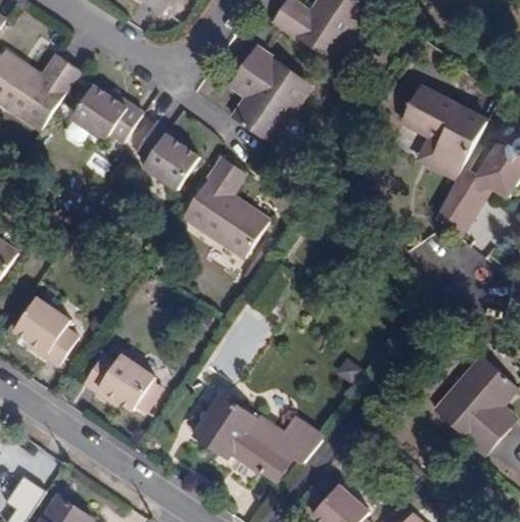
[(139,0),(158,13),(167,0),(139,0)]
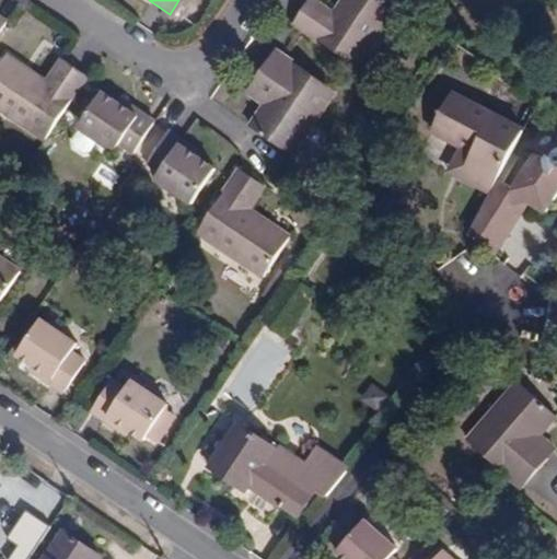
[(340,0),(333,13),(313,0),(308,0),(292,22),(356,65),(397,0),(340,0)]
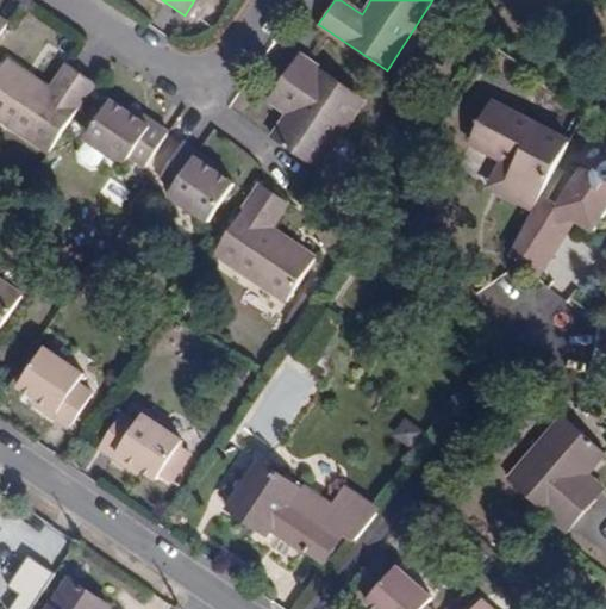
[(293,104),(286,113),(270,136),(317,168),(364,98),(299,54),(274,91),(293,104)]
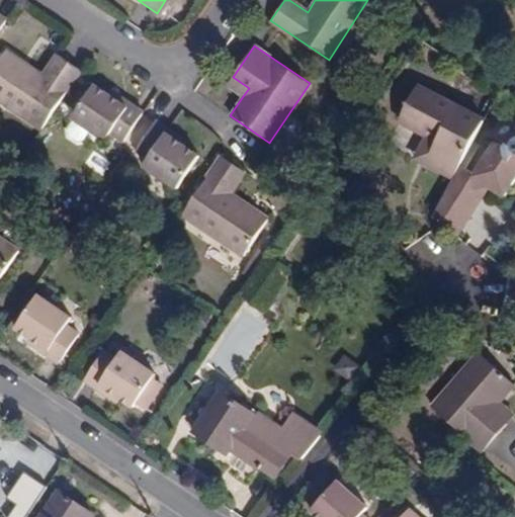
[(2,52),(0,55),(0,102),(38,128),(77,71),(52,54),(38,76),(2,52)]
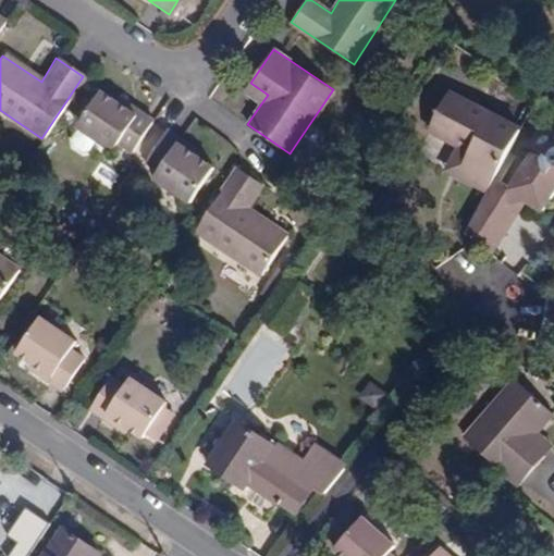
[(250,83),(244,91),(261,103),(268,95),(250,83)]
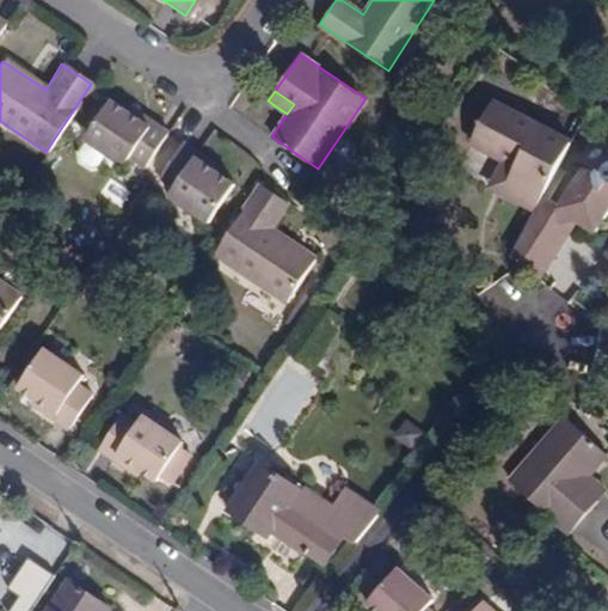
[(118,167),(124,159),(141,170),(163,135),(145,123),(140,130),(122,118),(105,107),(81,141),(118,167)]
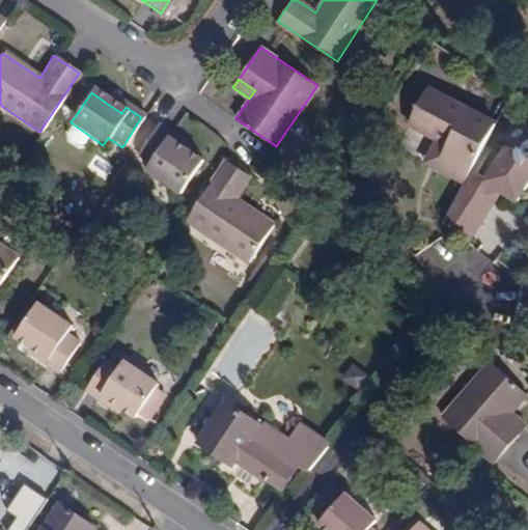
[(444,148),(435,172),(465,184),(488,121),(418,95),(404,131),(435,144),(444,148)]
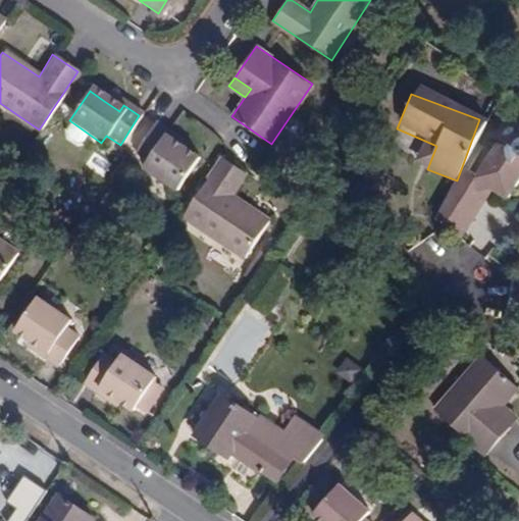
[(123,105),(109,95),(104,101),(119,111),(123,105)]
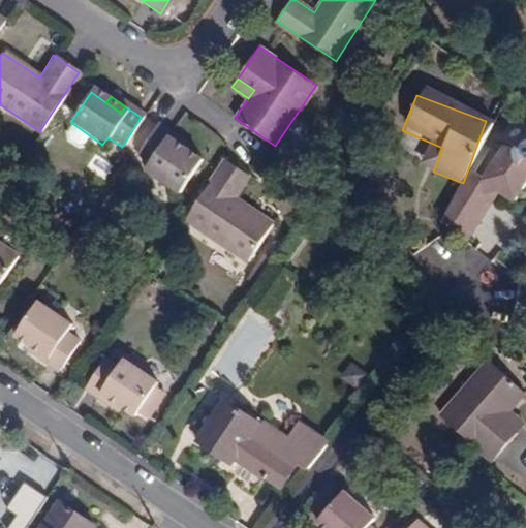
[(172,136),(154,124),(133,155),(147,165),(142,172),(175,194),(196,161),(182,151),(167,143),(172,136)]
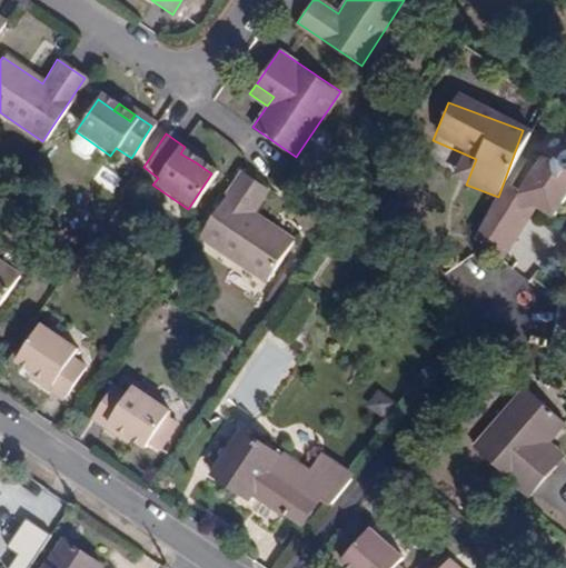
[(196,162),(199,157),(185,147),(180,153),(196,162)]
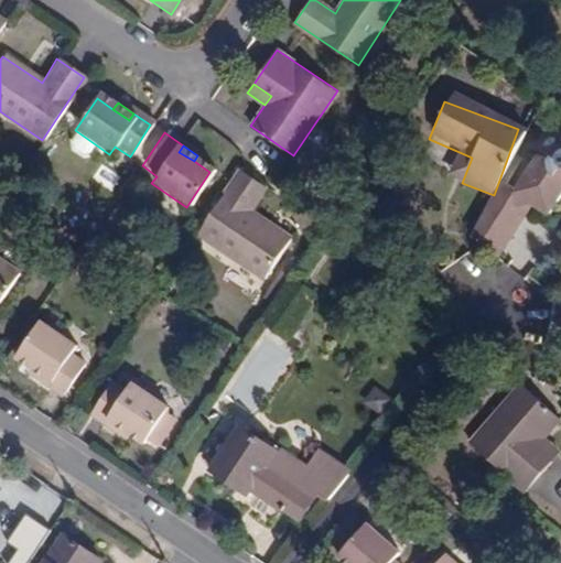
[(471,222),(496,244),(542,213),(560,186),(560,150),(539,149),(515,180),(471,222)]
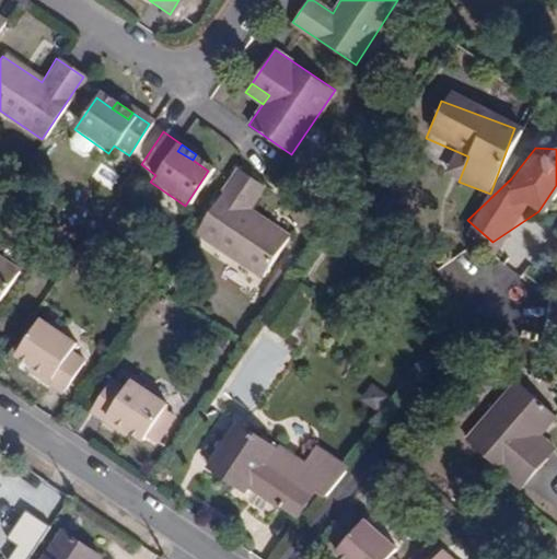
[(459,152),(449,178),(459,182),(468,156),(459,152)]
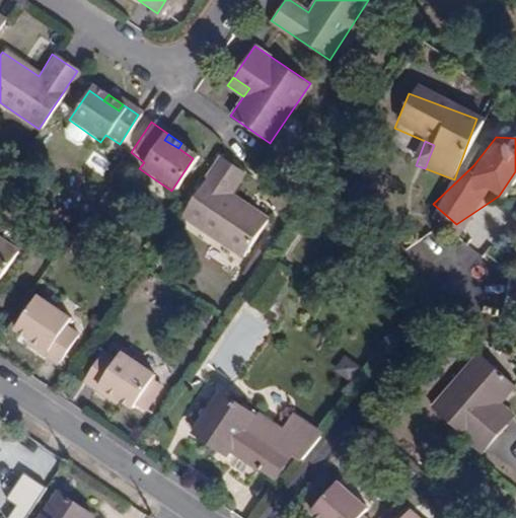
[(248,170),(223,153),(185,208),(245,252),(271,218),(234,192),(248,170)]
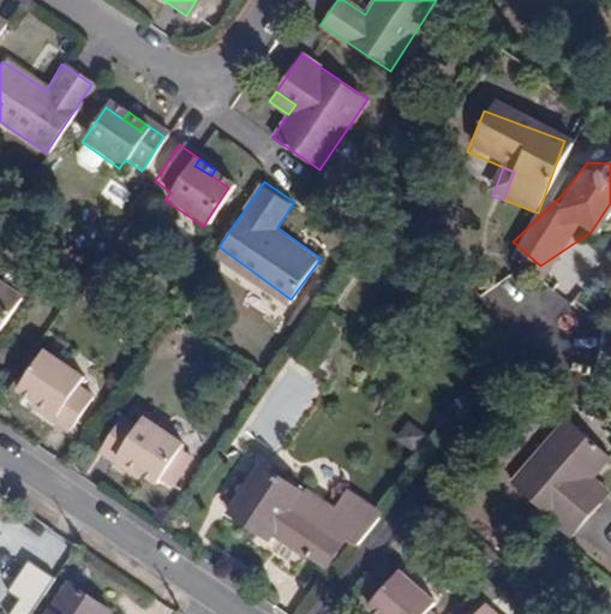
[(343,278),(357,257),(347,250),(334,270),(343,278)]
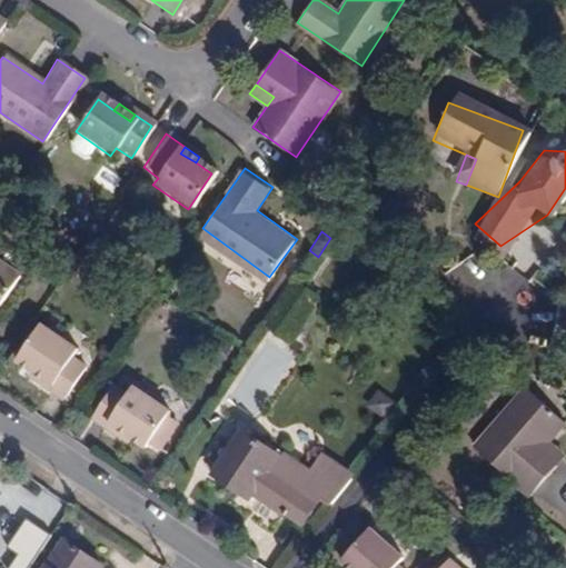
[(0,285),(11,268),(0,259),(0,285)]
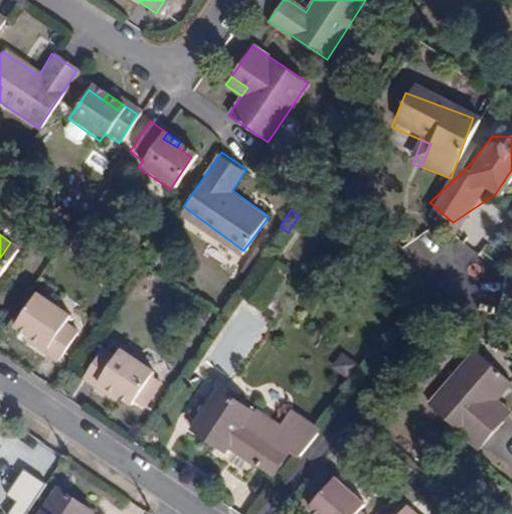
[(66,312),(35,292),(14,323),(29,333),(41,341),(37,347),(56,359),(75,329),(61,319),(66,312)]
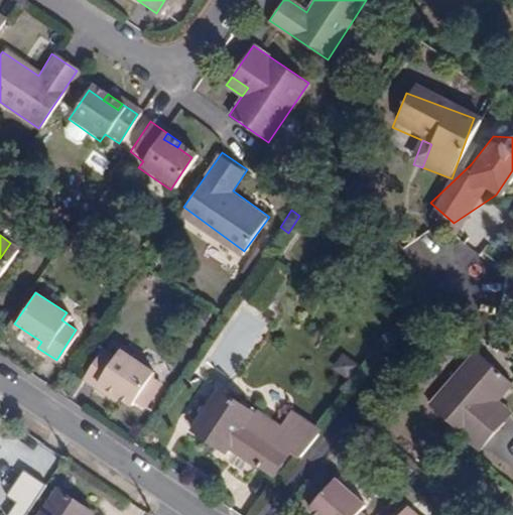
[(29,334),(25,339),(37,348),(41,342),(29,334)]
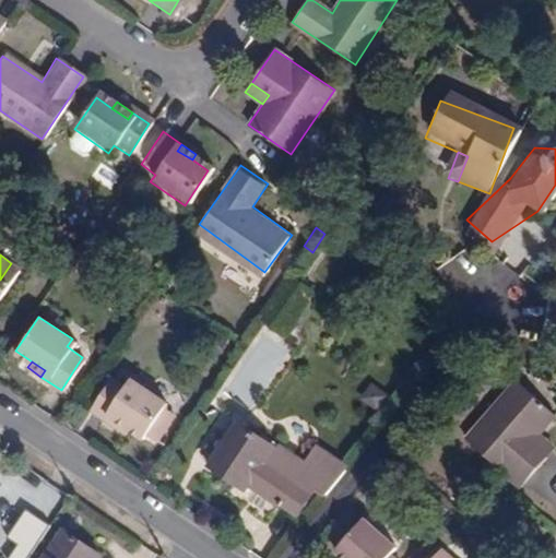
[(110,375),(87,407),(107,420),(113,414),(125,423),(143,436),(166,401),(129,375),(125,382),(110,375)]
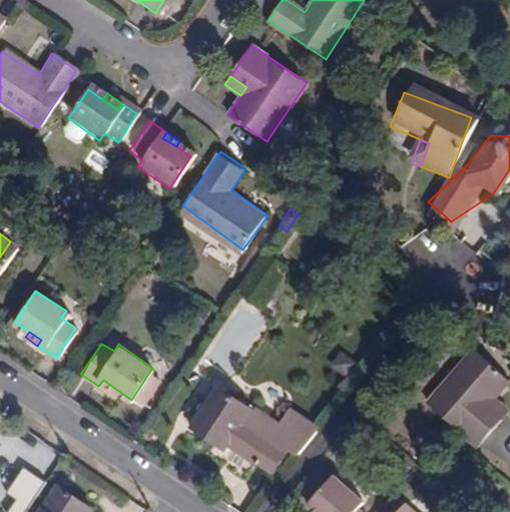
[(428,398),(478,443),(502,417),(489,404),(496,397),(509,382),(509,381),(474,347),(428,398)]
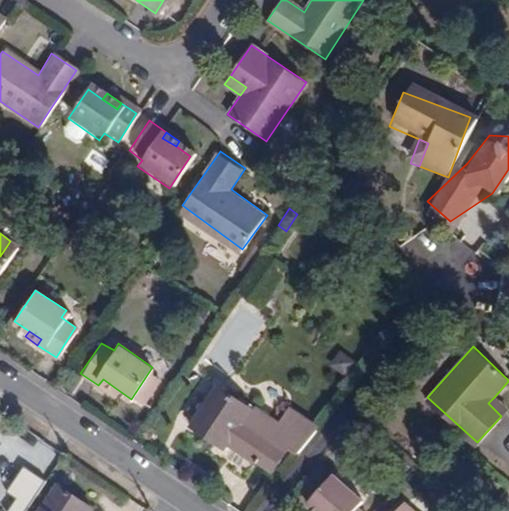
[(343,375),(351,359),(334,350),(326,366),(343,375)]
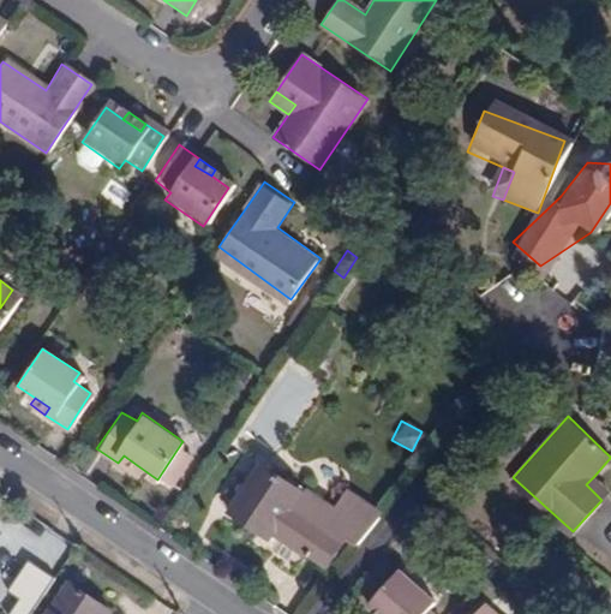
[(118,463),(132,474),(137,465),(124,455),(118,463)]
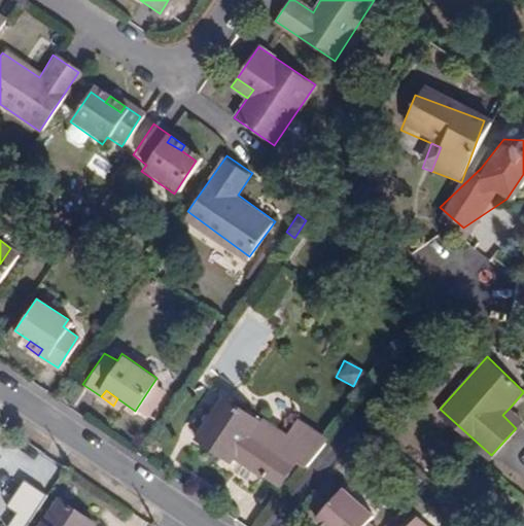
[(264,418),(260,421),(225,392),(196,427),(224,451),(229,447),(258,471),(259,469),(273,481),(292,457),(301,464),(322,439),(300,421),(287,436),(264,418)]
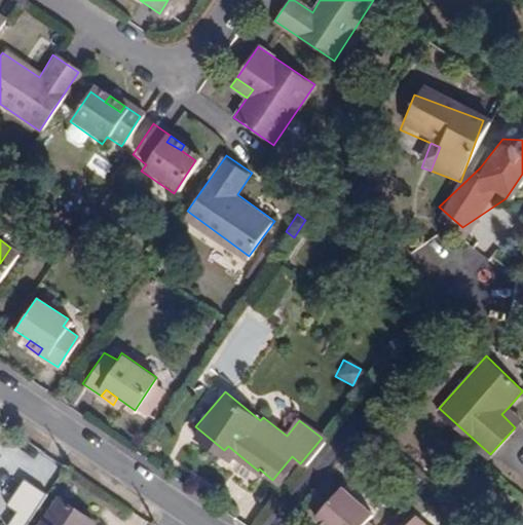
[(515,427),(522,420),(509,407),(501,414),(515,427)]
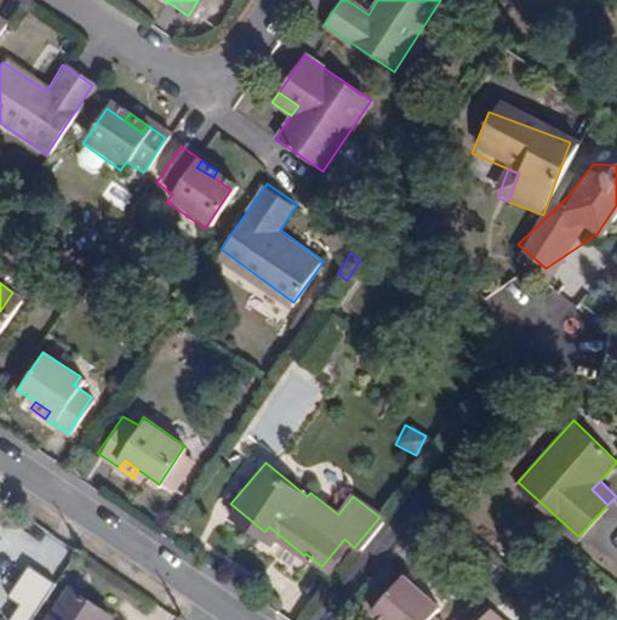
[(28,619),(52,581),(26,567),(6,598),(16,606),(5,619),(28,619)]
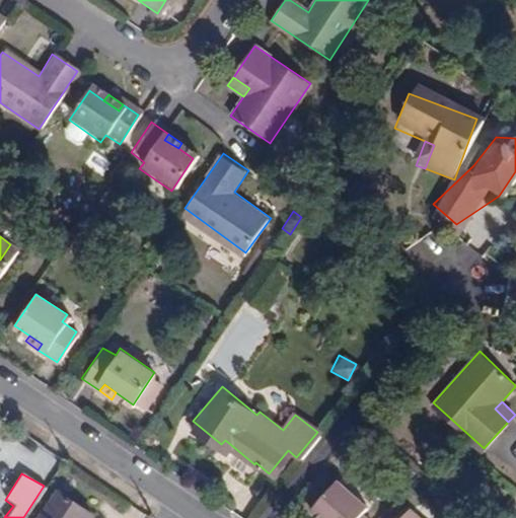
[(365,517),(360,514),(365,507),(337,481),(311,510),(320,517),(365,517)]
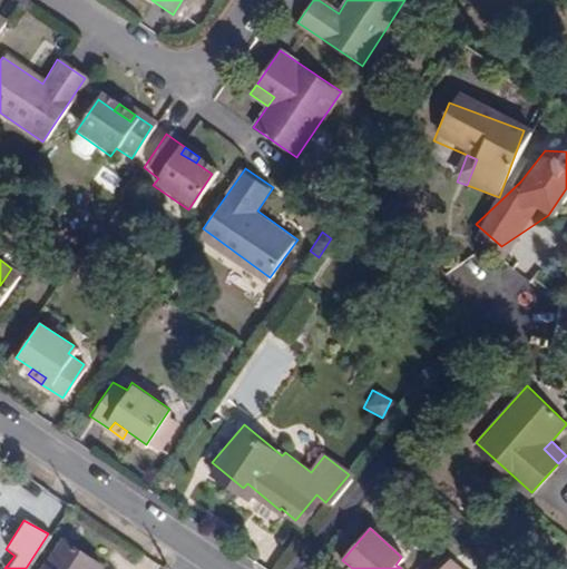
[(97,568),(99,566),(64,541),(44,568),(97,568)]
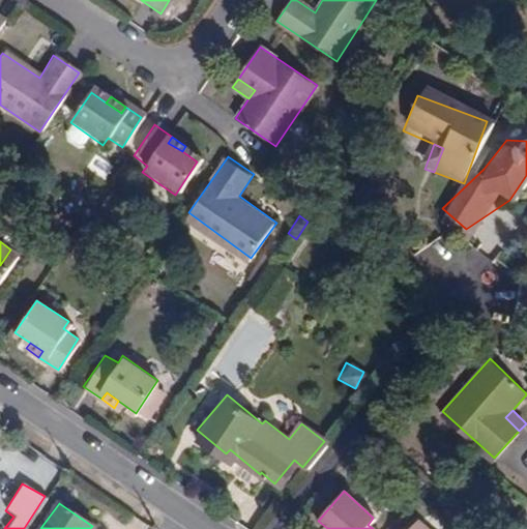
[(428,528),(418,520),(410,528),(428,528)]
